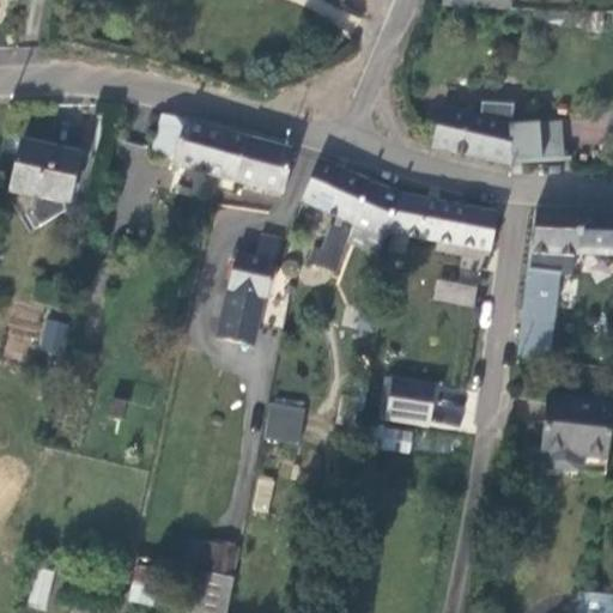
[(565,28),(566,12),(546,12),(545,28),(565,28)]
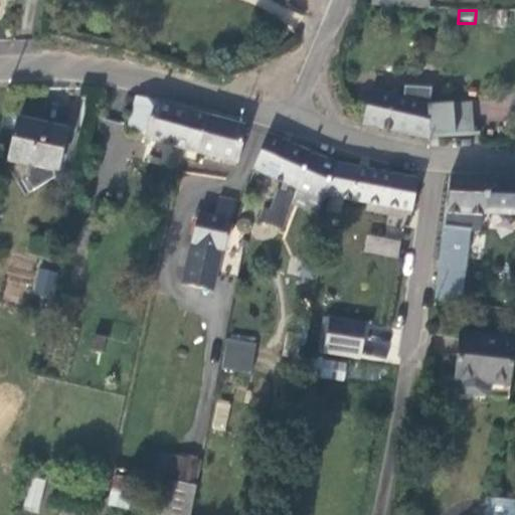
[(474,135),(472,103),(431,105),(432,88),(404,86),(403,99),(371,91),(363,123),(430,136),(474,135)]
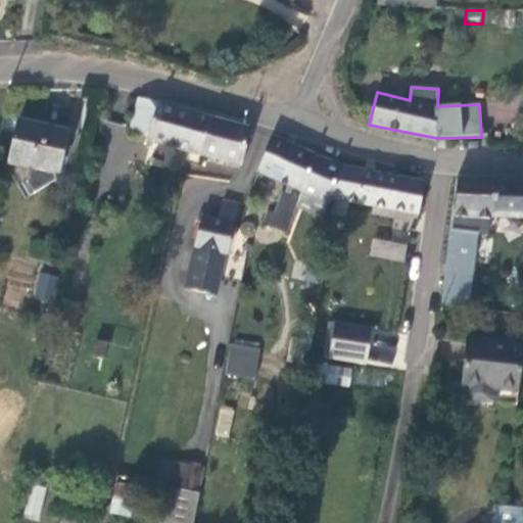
[(200,156),(210,119),(139,98),(128,135),(200,156)]
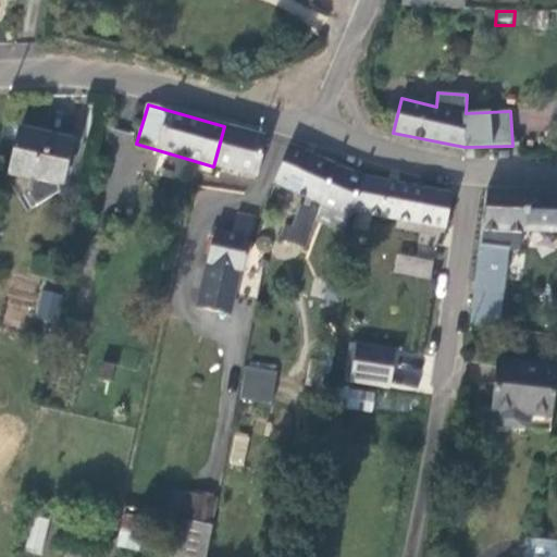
[(256,176),(267,137),(224,126),(213,166),(256,176)]
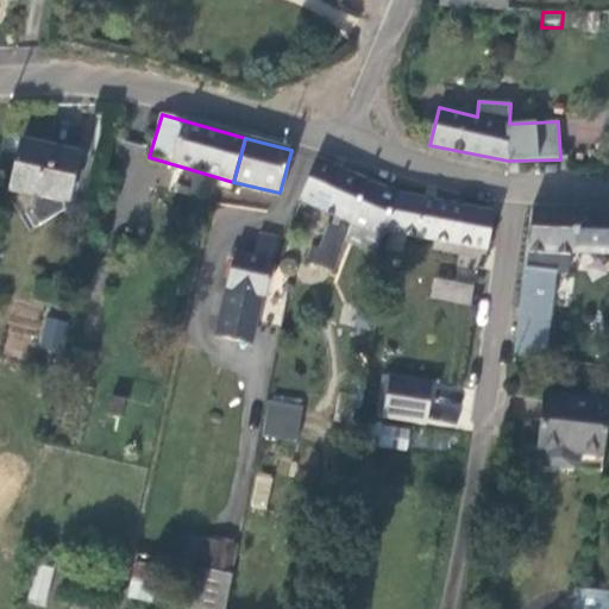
[(68,202),(79,152),(22,140),(10,190),(35,195),(31,212),(39,225),(64,208),(66,201),(68,202)]
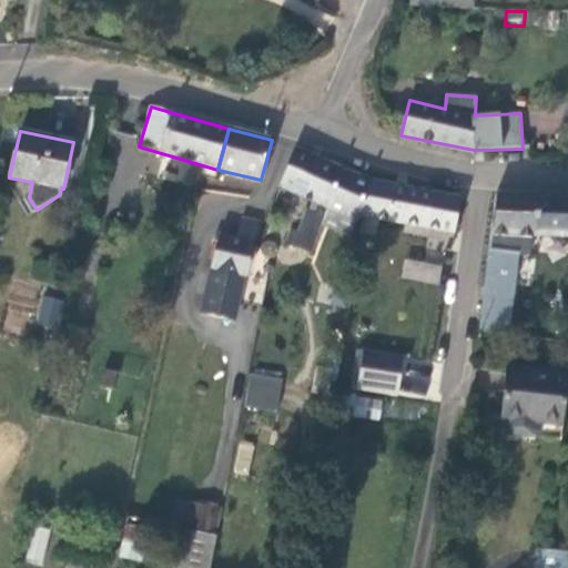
[(331,208),(345,170),(297,149),(280,185),(313,201),(308,211),(305,210),(297,232),(290,230),(285,243),(311,252),(331,208)]
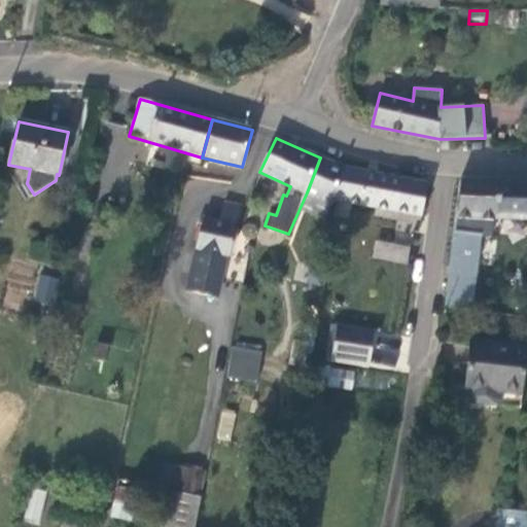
[(329,204),(346,168),(320,157),(307,192),(329,204)]
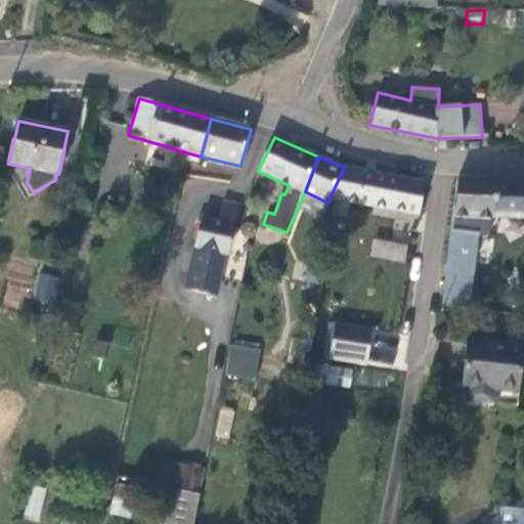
[(420,216),(426,183),(346,168),(344,167),(328,203),(330,204),(332,199),(350,202),(349,208),(359,210),(360,204),(420,216)]
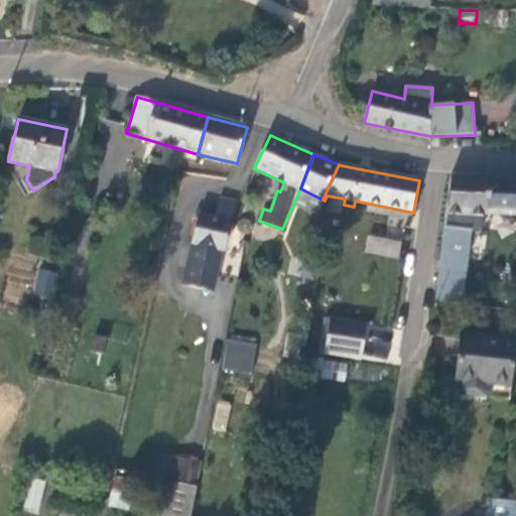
[(515,177),(452,176),(450,176),(445,213),(435,301),(461,303),(470,231),(481,232),(483,215),(515,215),(515,177)]
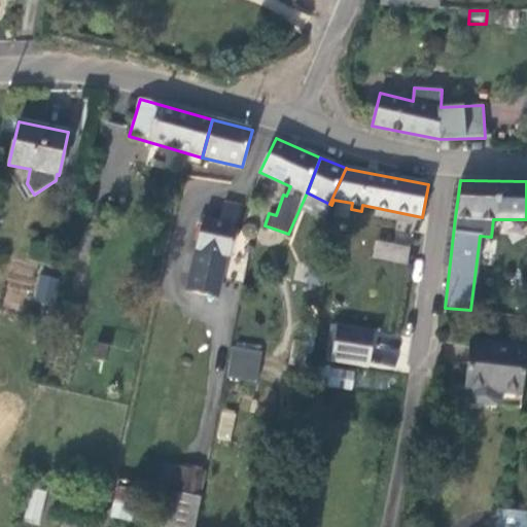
[(235,225),(240,206),(225,202),(220,222),(235,225)]
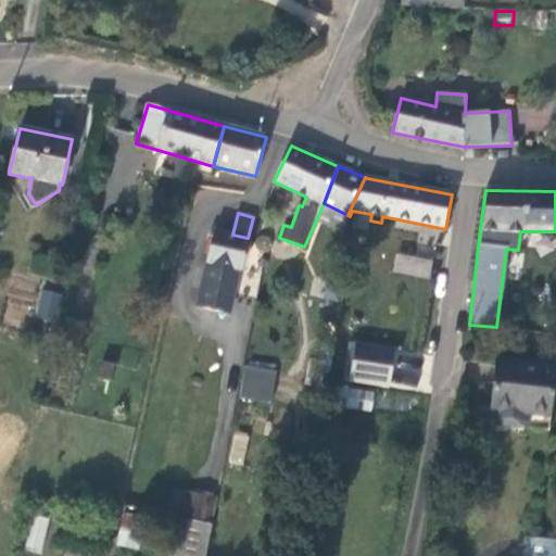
[(240,269),(248,238),(232,235),(215,230),(198,305),(228,312),(237,268),(240,269)]
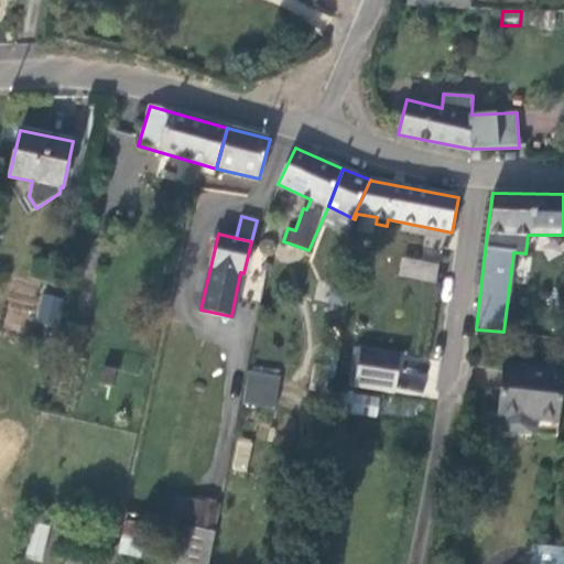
[(427,280),(430,263),(404,258),(401,273),(427,280)]
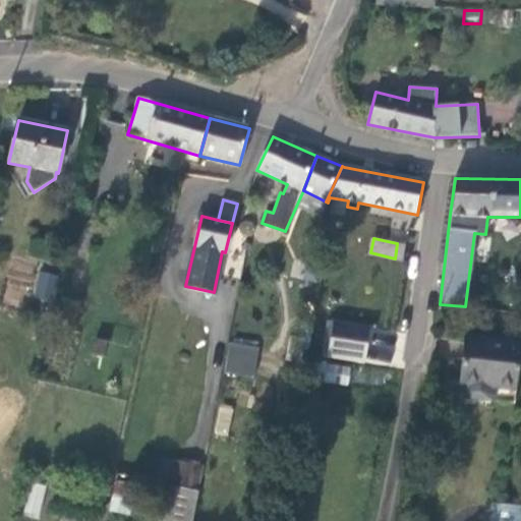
[(52,301),(57,278),(41,274),(36,297),(52,301)]
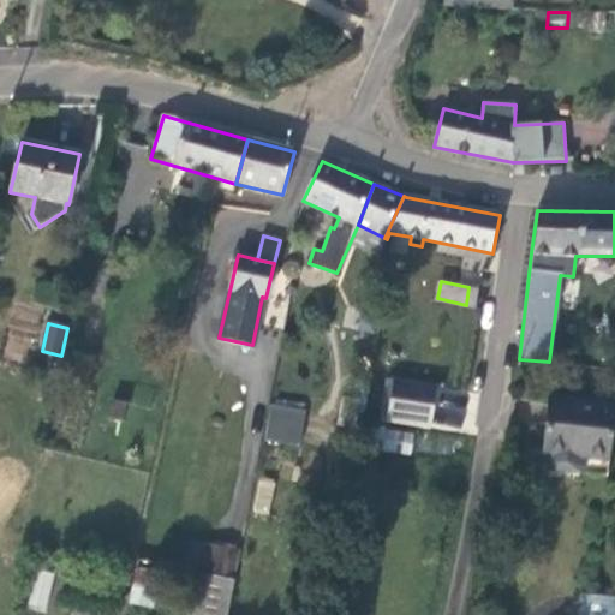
[(608,459),(614,405),(548,399),(542,452),(547,453),(585,457),(608,459)]
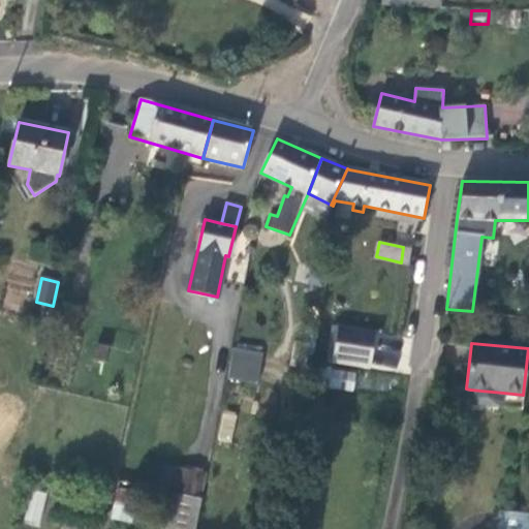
[(258,382),(262,353),(234,349),(229,377),(258,382)]
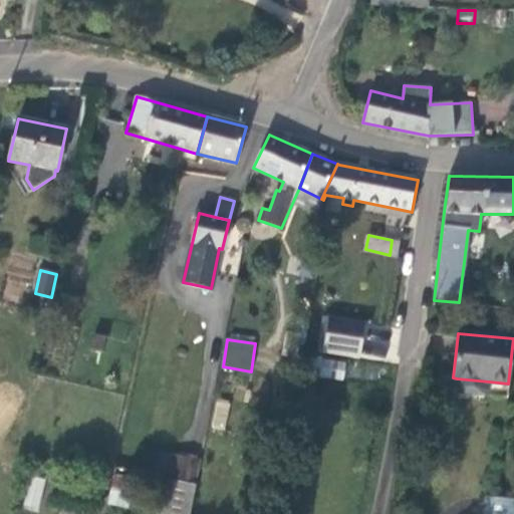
[(378,360),(381,346),(356,342),(354,356),(378,360)]
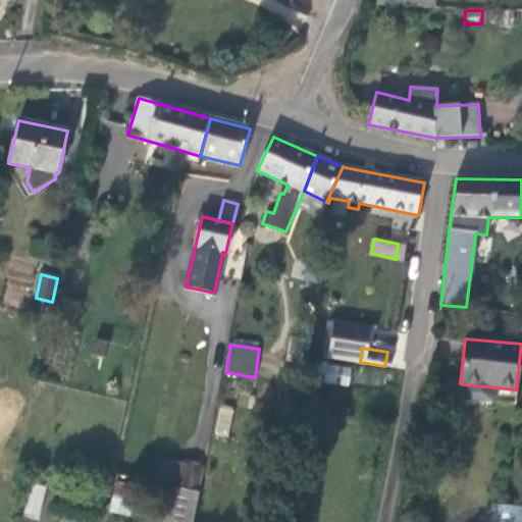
[(496,400),(497,387),(464,384),(463,394),(467,399),(493,402),(496,400)]
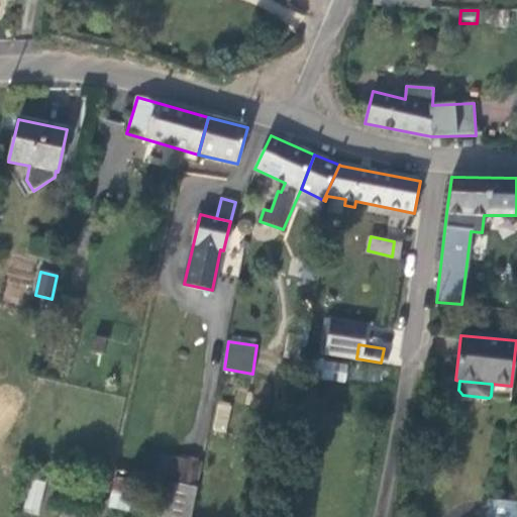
[(224,431),(230,404),(219,402),(213,429),(224,431)]
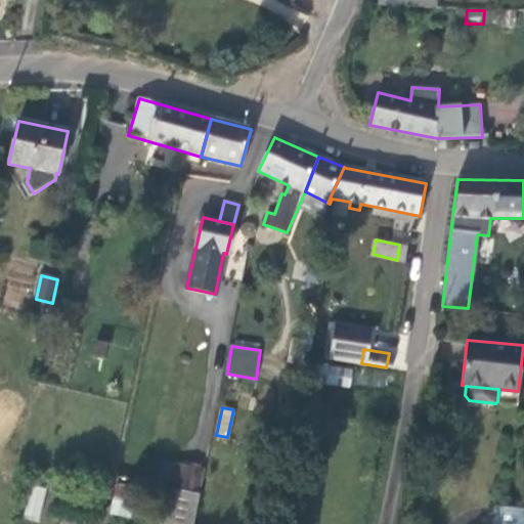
[(201,492),(205,471),(146,456),(142,480),(201,492)]
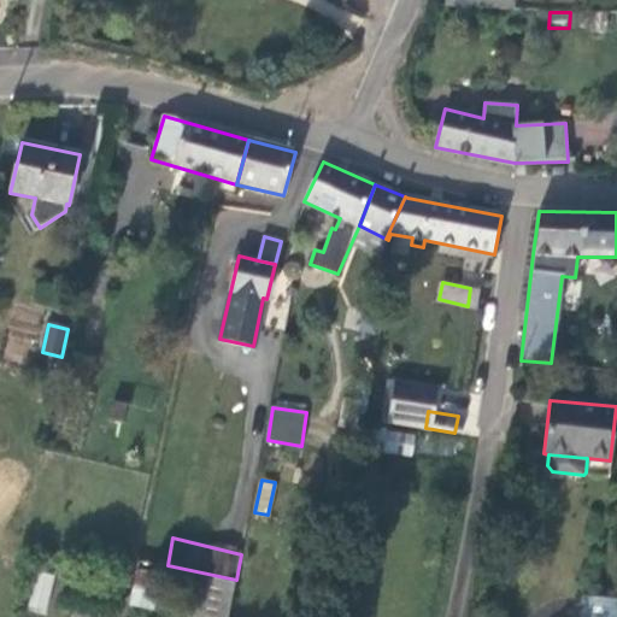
[(156,611),(160,574),(136,568),(129,606),(156,611)]
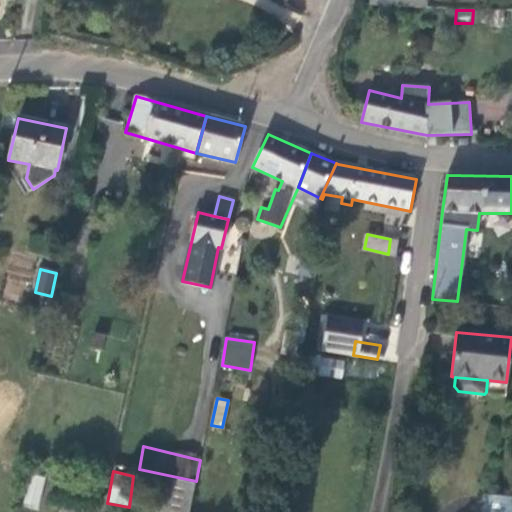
[(38,506),(45,479),(31,475),(24,502),(38,506)]
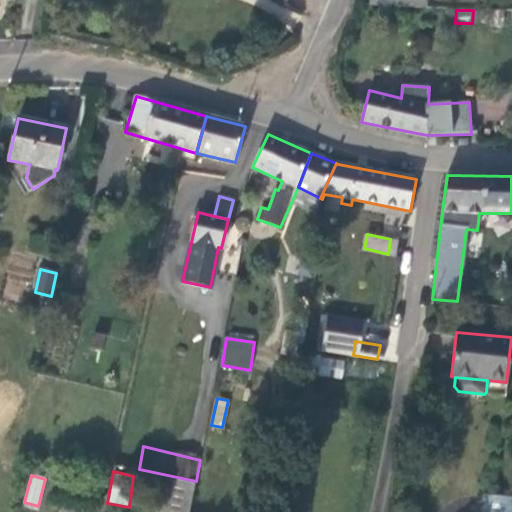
[(189,511),(195,484),(168,478),(160,511),(189,511)]
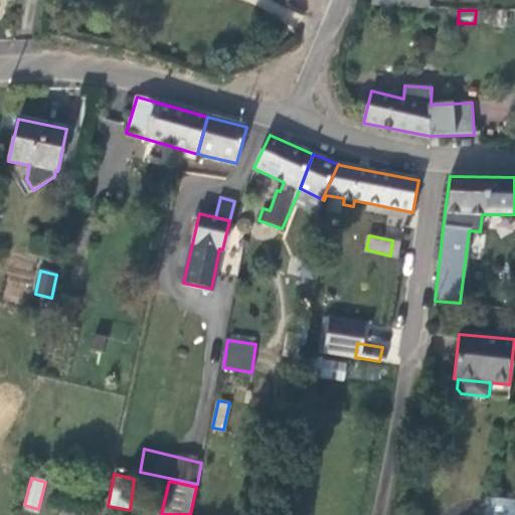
[(514,514),(514,511),(514,502),(487,499),(485,514),(514,514)]
